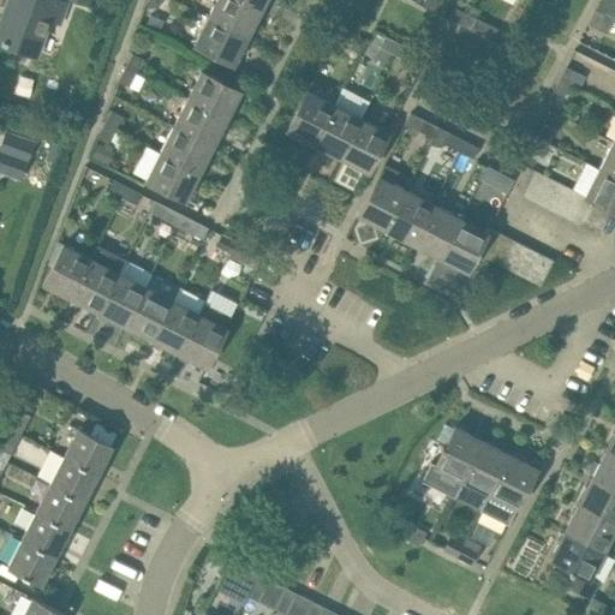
[(65,3),(58,0),(9,0),(0,24),(0,41),(35,54),(47,18),(58,23),(65,3)]
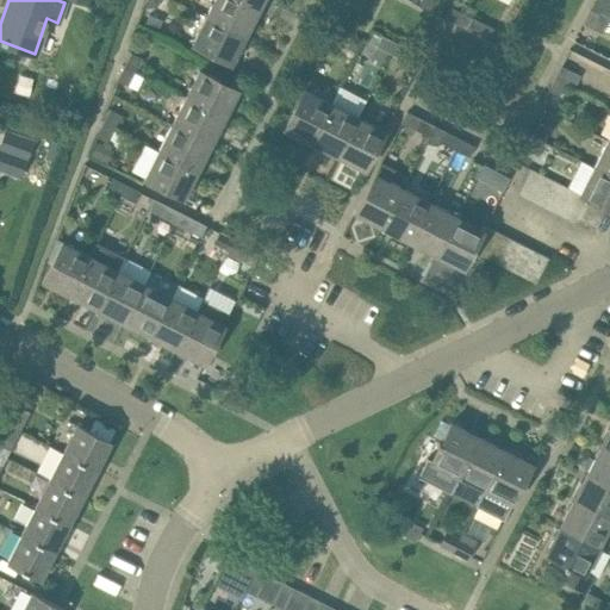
[(172,0),(145,0),(145,2),(166,13),(172,0)]
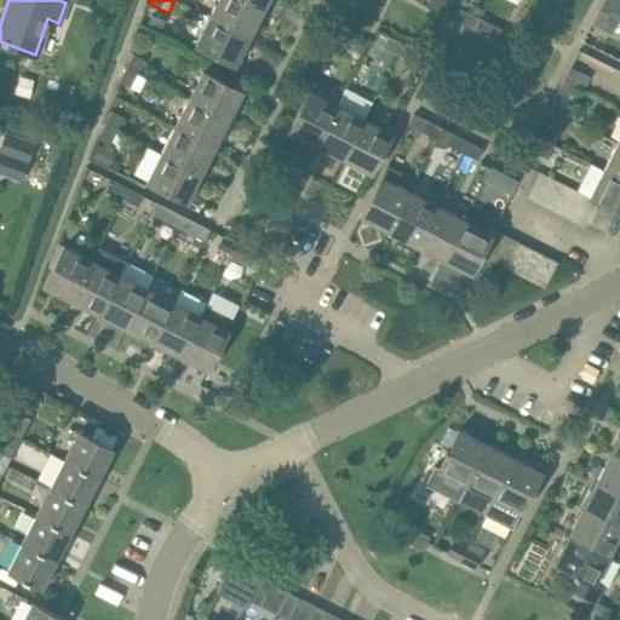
[(263,10),(244,0),(217,0),(208,16),(250,36),(263,10)]
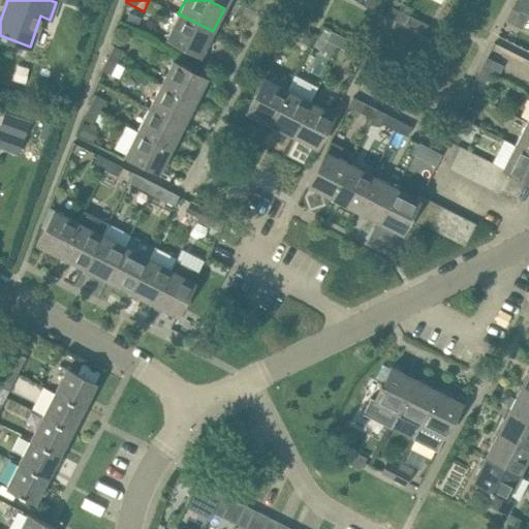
[(379,0),(371,0),(368,6),(380,12),(385,3),(379,0)]
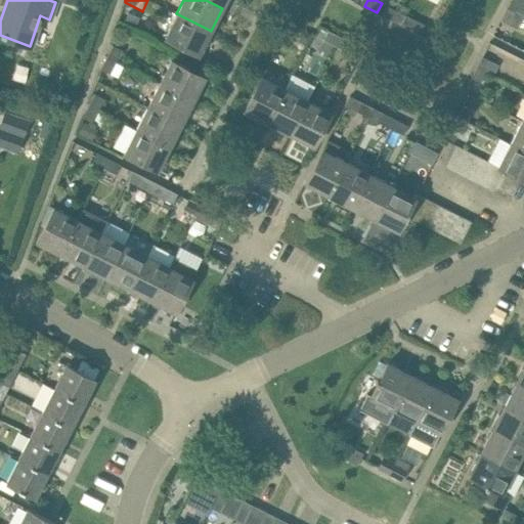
[(510,0),(507,7),(523,16),(523,13),(523,2),(519,0),(510,0)]
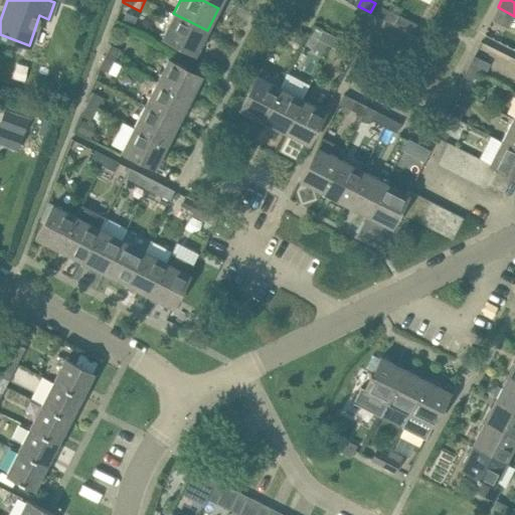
[(508,27),(514,16),(498,7),(492,19),(508,27)]
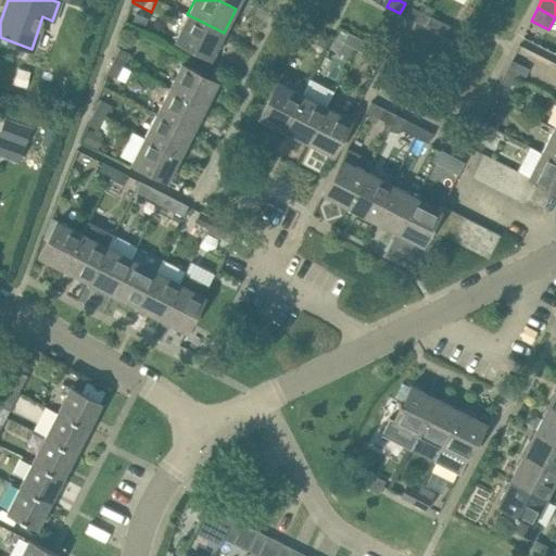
[(413,21),(425,26),(430,16),(418,10),(413,21)]
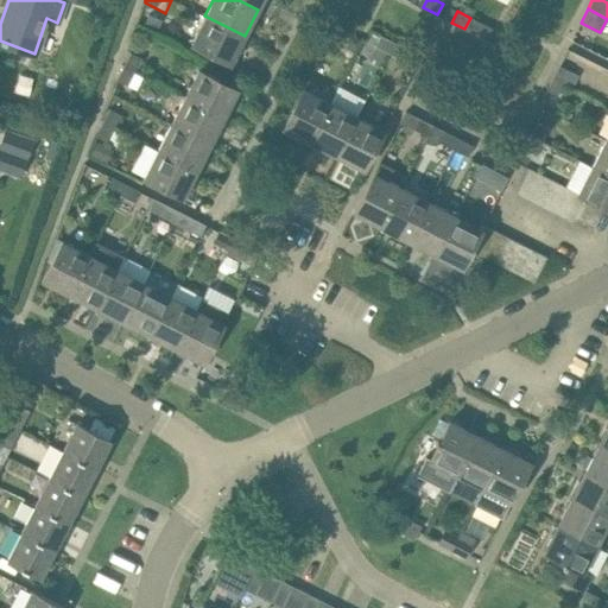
[(245,36),(204,16),(191,43),(230,63),(245,36)]
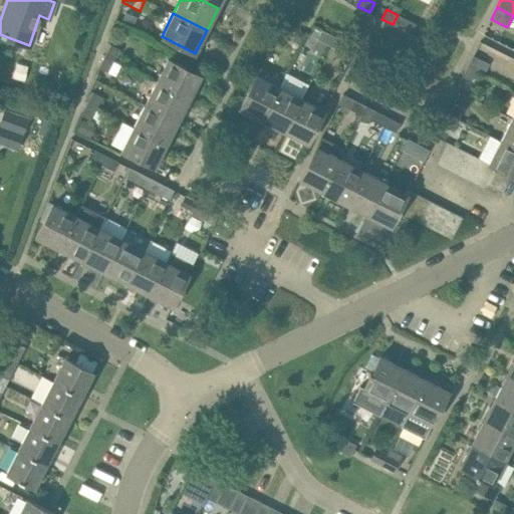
[(417,24),(398,15),(393,24),(412,34),(417,24)]
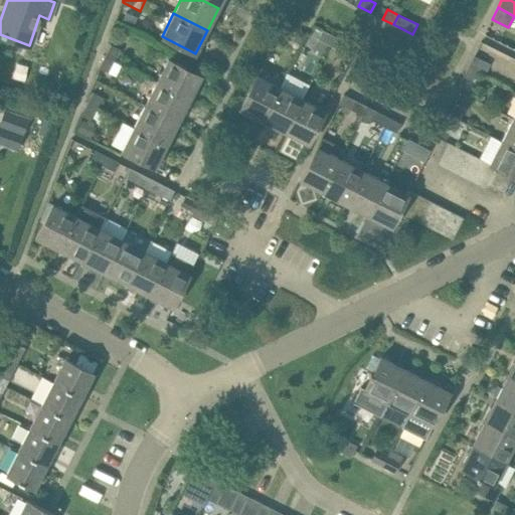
[(281,16),(276,25),(288,31),(292,22),(281,16)]
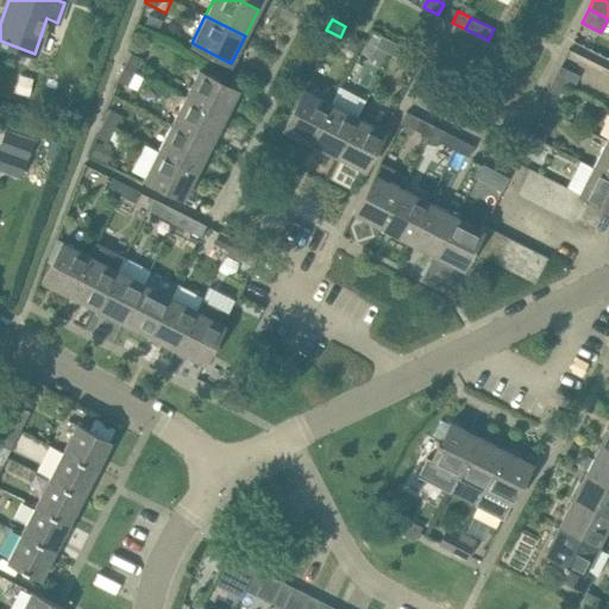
[(389,52),(395,42),(381,35),(375,45),(389,52)]
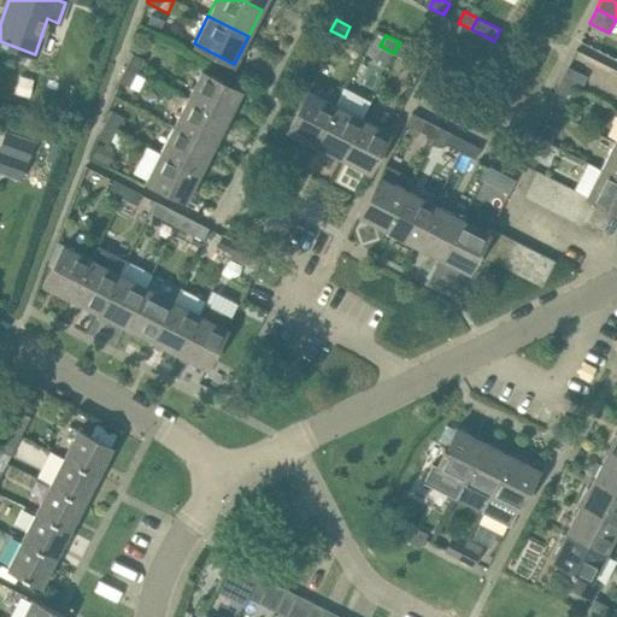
[(400,42),(394,53),(422,68),(427,57),(400,42)]
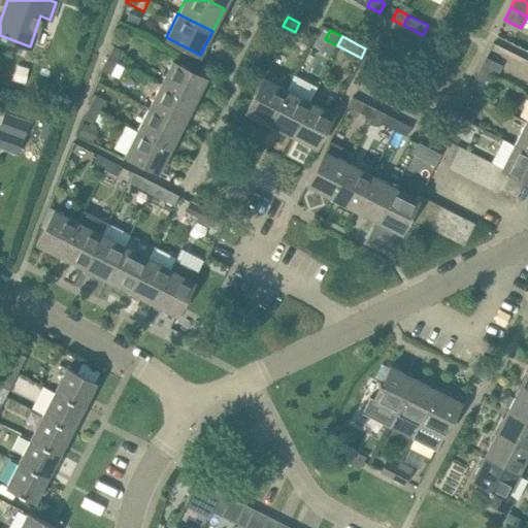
[(113,45),(107,57),(117,62),(123,50),(113,45)]
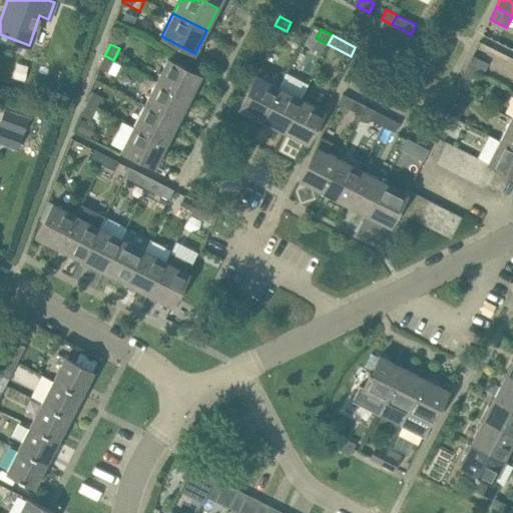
[(113,60),(104,55),(99,66),(107,71),(113,60)]
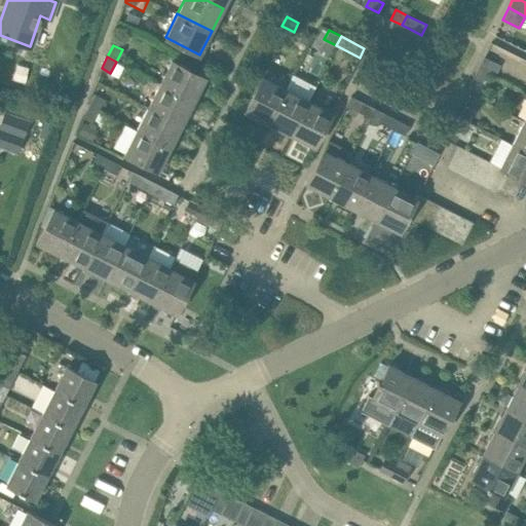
[(484,57),(478,68),(487,73),(493,61),(484,57)]
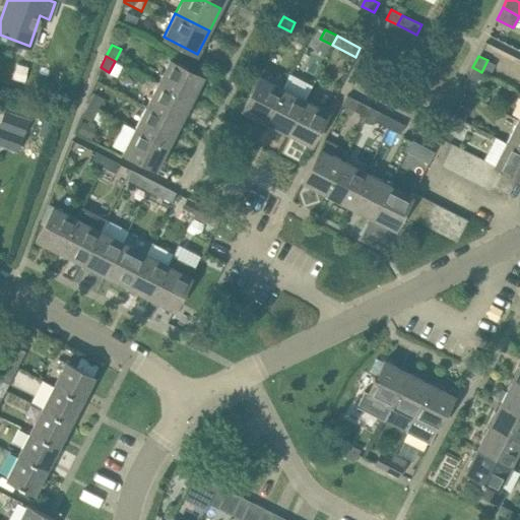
[(157,82),(191,100),(203,76),(170,59),(157,82)]
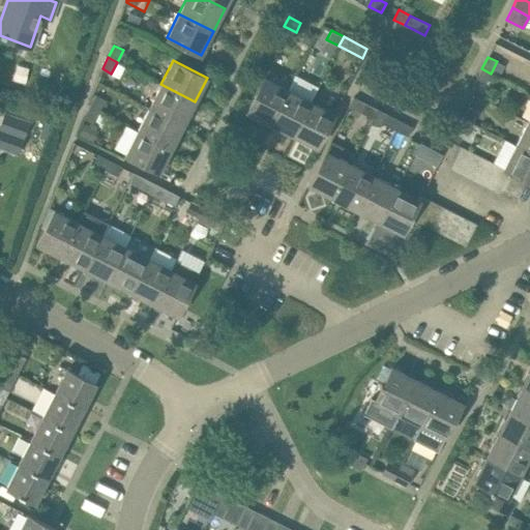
[(484,85),(491,74),(481,68),(475,81),(484,85)]
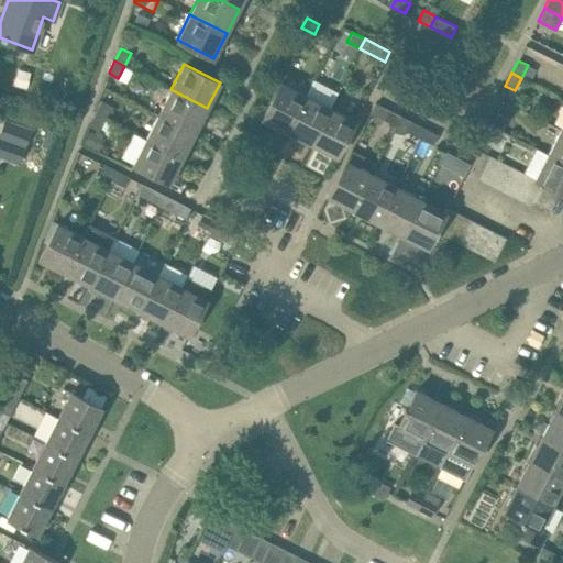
[(262,119),(287,131),(306,95),(280,81),(262,119)]
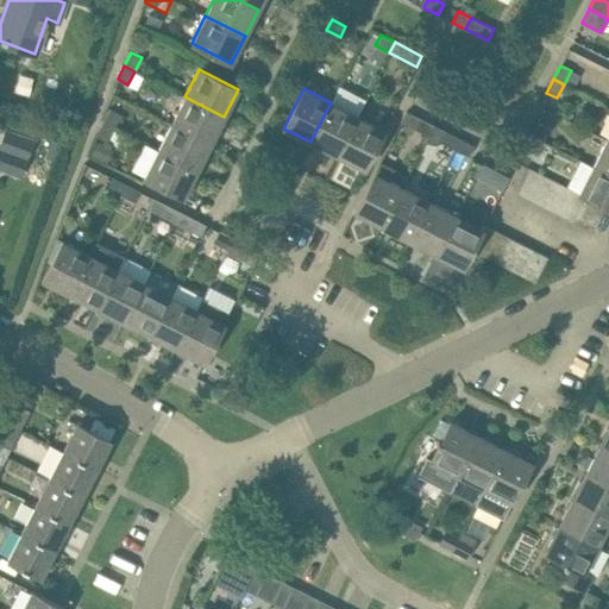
[(224,117),(184,96),(171,124),(211,143),(224,117)]
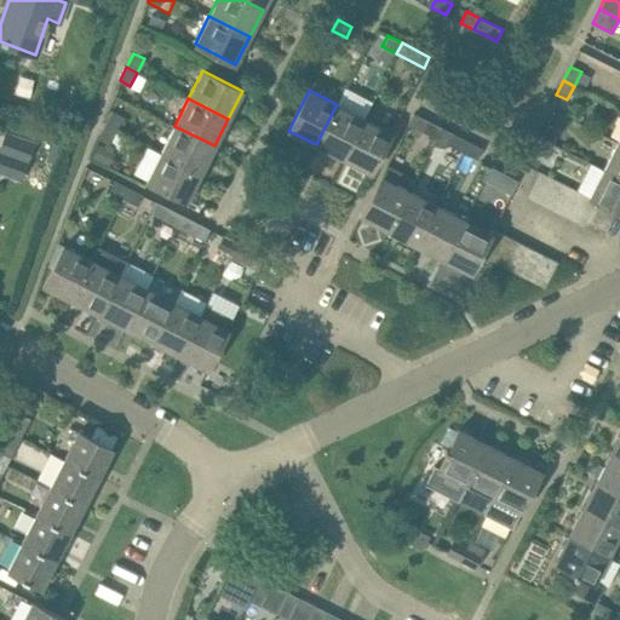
[(363,119),(337,104),(316,144),(343,159),(363,119)]
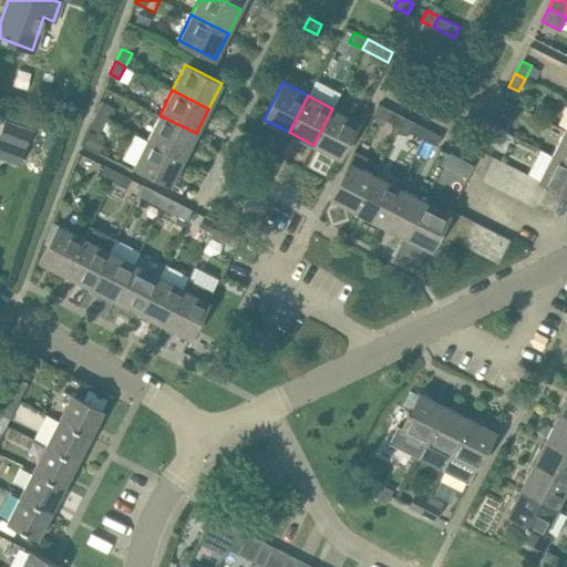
[(103,101),(96,113),(106,119),(113,106),(103,101)]
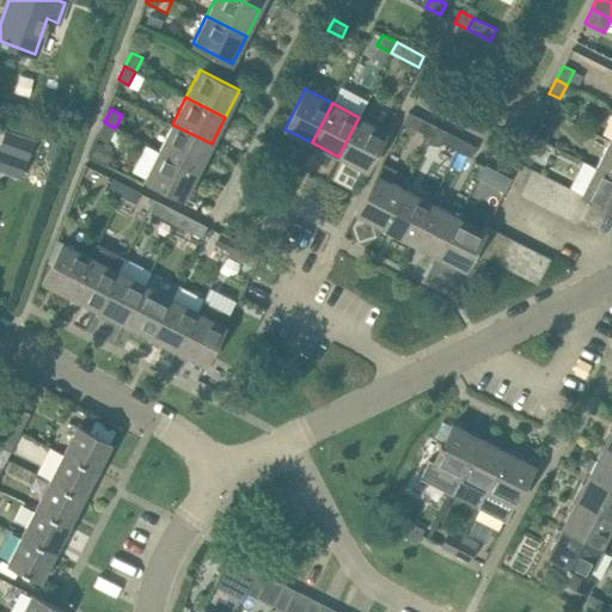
[(416,129),(422,118),(408,111),(403,122),(416,129)]
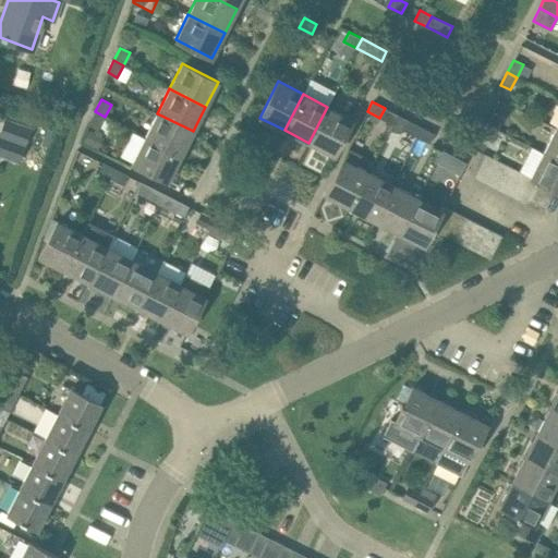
[(352,119),(327,107),(308,143),(334,155),(352,119)]
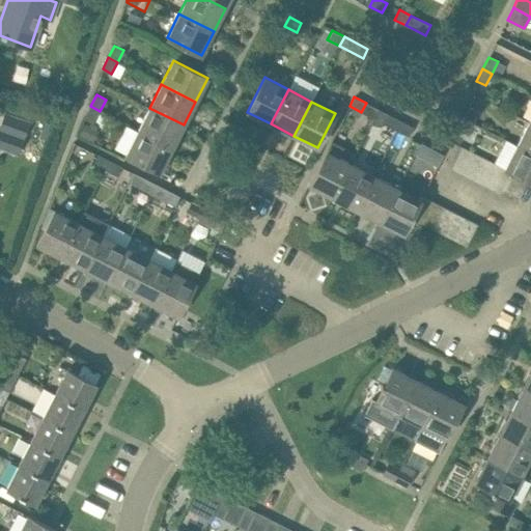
[(93,122),(100,111),(90,106),(84,118),(93,122)]
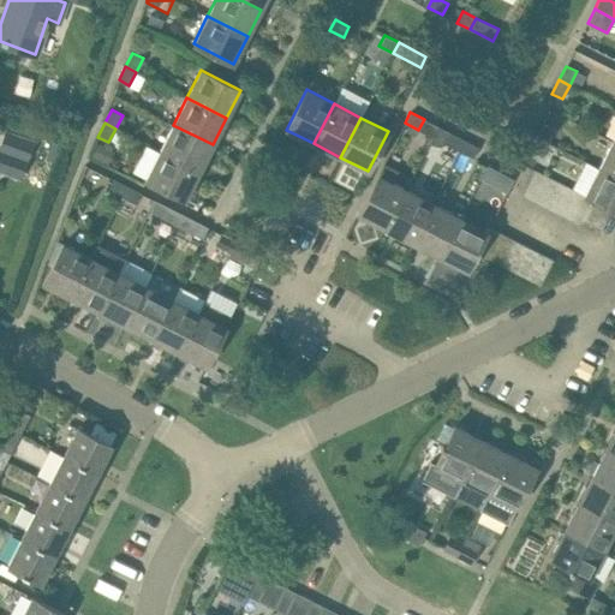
[(544,123),(537,138),(548,144),(555,129),(544,123)]
